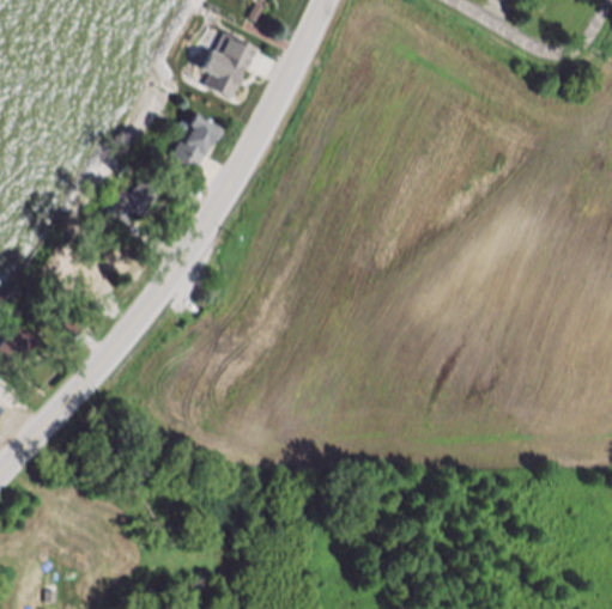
[(265,7),(256,22),(248,18),(256,2),(265,7)]
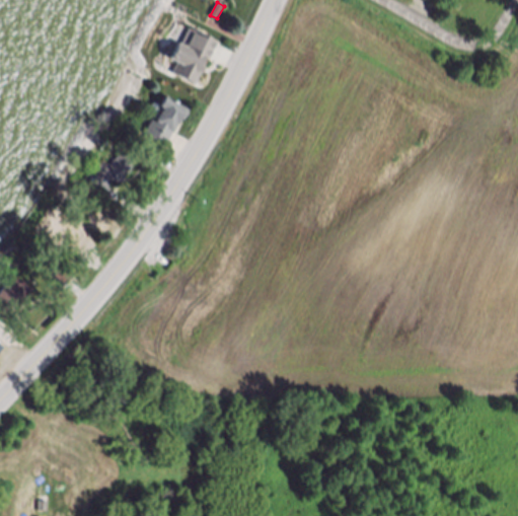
[(208,60),(204,57),(200,64),(206,67),(202,74),(200,73),(195,84),(172,72),(176,62),(169,58),(177,42),(180,43),(188,27),(194,30),(194,28),(218,41),(208,60)]
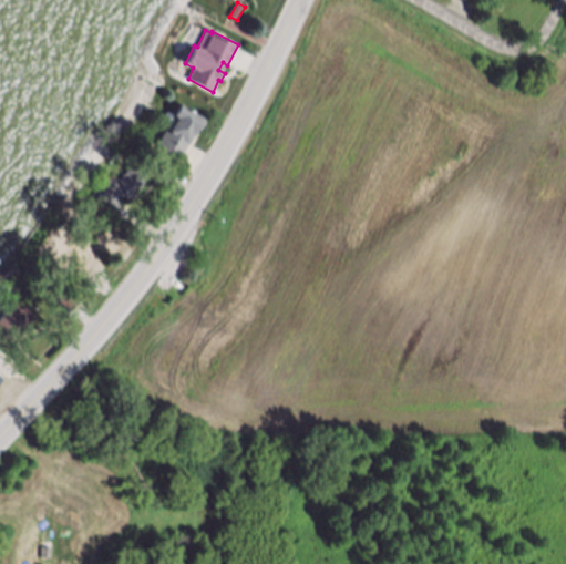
[(195,136),(193,135),(189,142),(181,159),(156,145),(170,123),(166,122),(165,119),(166,115),(170,113),(173,115),(174,115),(179,104),(205,119),(195,136)]
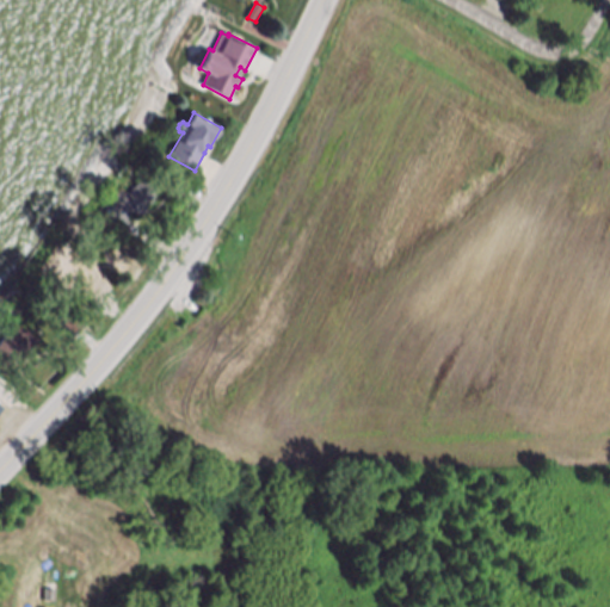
[(186,194),(170,185),(174,177),(191,185),(186,194)]
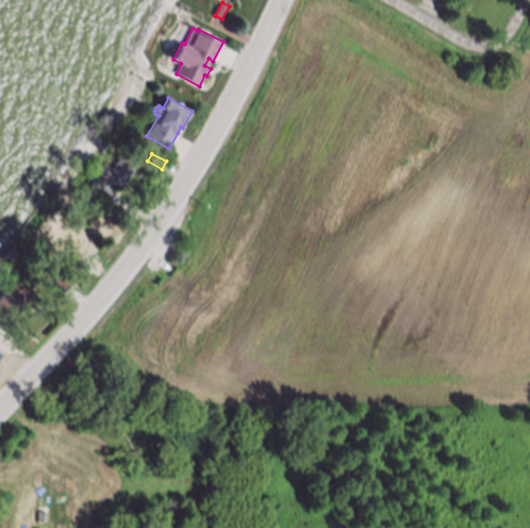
[(124,188),(116,182),(112,188),(114,190),(107,200),(93,190),(100,181),(104,183),(124,156),(140,168),(124,188)]
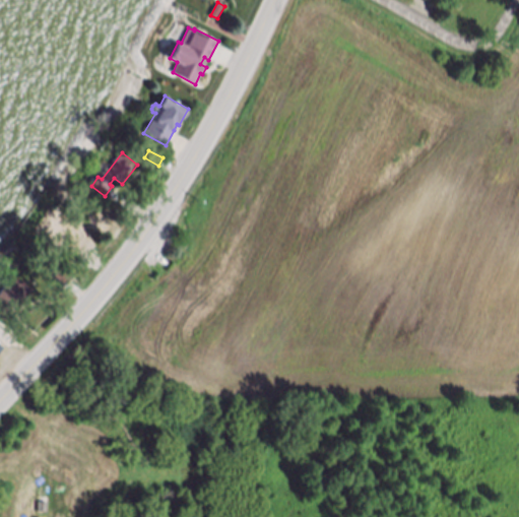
[(78,228),(61,253),(35,234),(52,208),(78,228)]
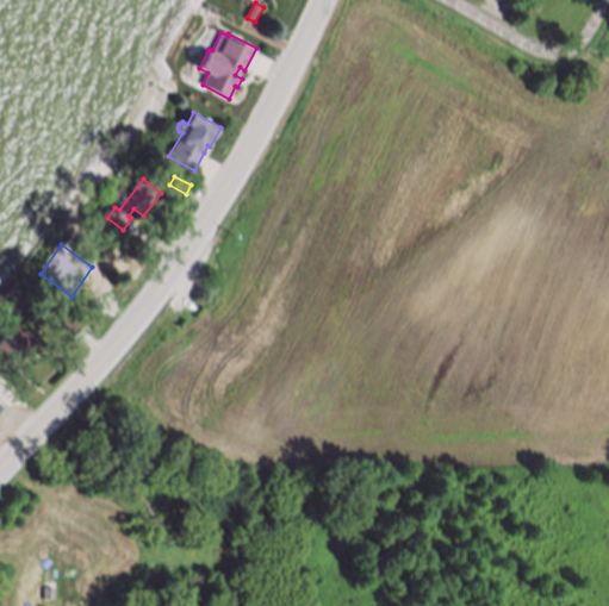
[(135,260),(126,273),(111,262),(118,249),(135,260)]
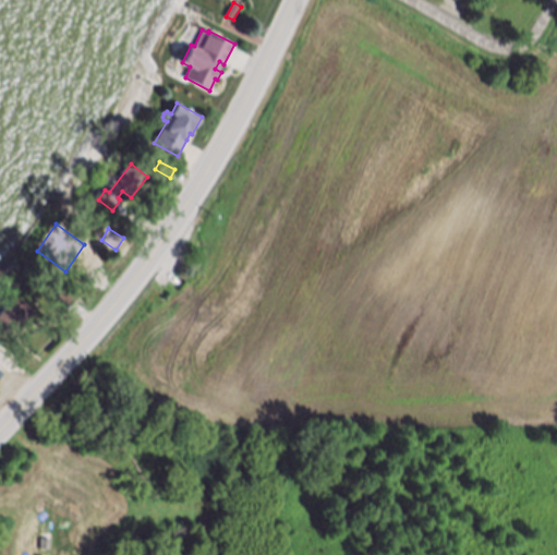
[(77,299),(71,306),(58,297),(64,288),(77,299)]
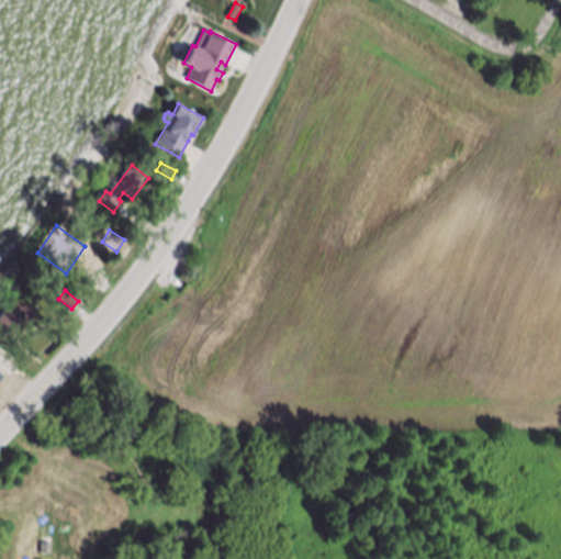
[(6,341),(0,336),(0,319),(15,298),(37,314),(24,333),(15,327),(6,341)]
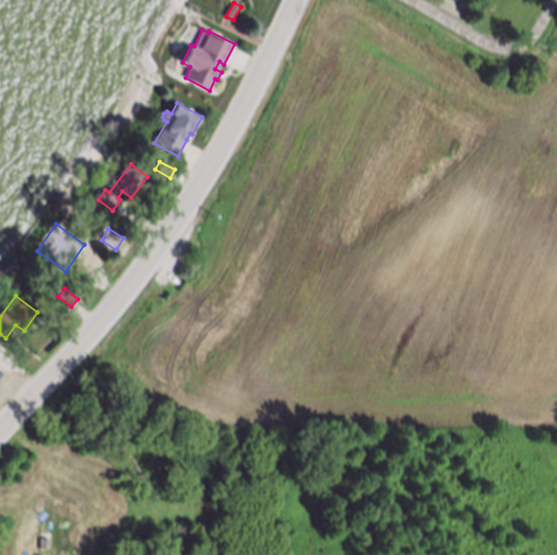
[(81,496),(79,496),(77,496),(75,496),(74,495),(73,494),(73,493),(72,492),(72,490),(73,489),(74,487),(75,486),(76,485),(77,485),(80,485),(81,486),(82,487),(83,489),(83,490),(84,492),(83,493),(83,494),(82,495),(81,496)]
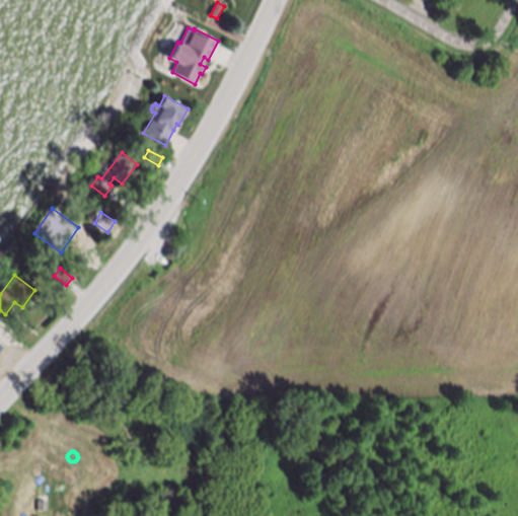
[(48,502),(48,511),(39,511),(39,502),(48,502)]
